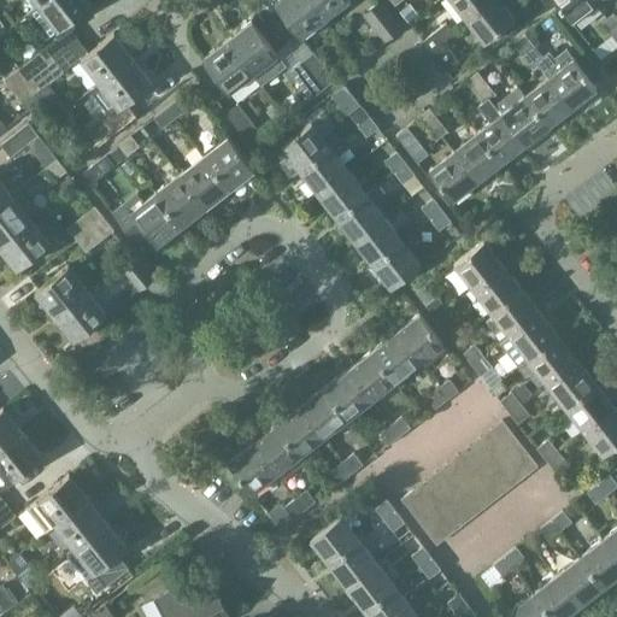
[(43,0),(39,5),(25,15),(45,40),(53,33),(57,37),(66,29),(68,31),(75,25),(69,19),(90,4),(87,0),(43,0)]
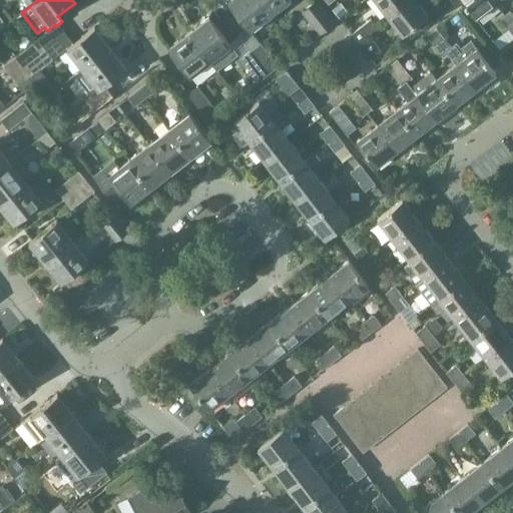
[(271,15),(259,0),(231,0),(228,3),(249,31),(271,15)]
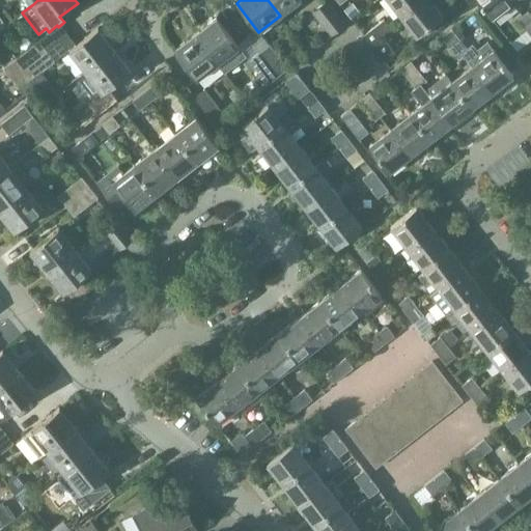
[(268,0),(280,16),(300,0),(268,0)]
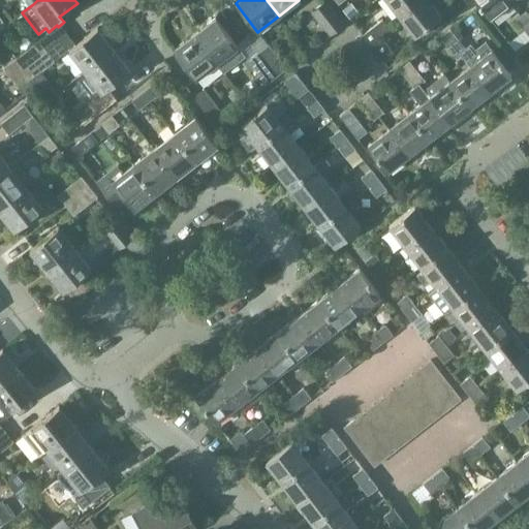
[(385,0),(398,16),(417,0),(385,0)]
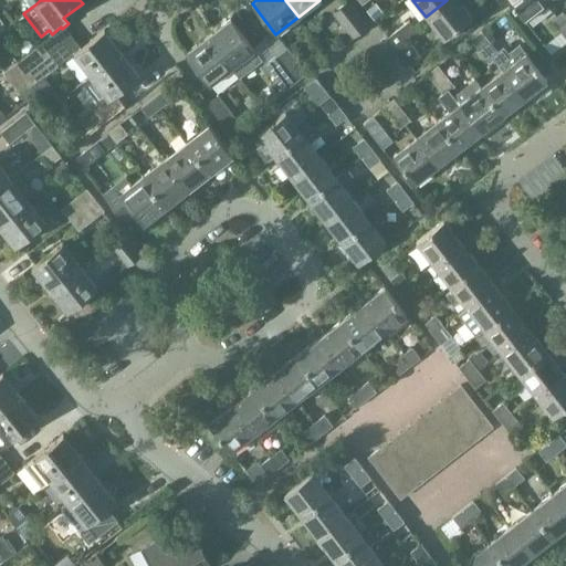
[(457,0),(447,0),(426,17),(442,39),(444,38),(449,44),(467,32),(461,24),(470,18),(457,0)]
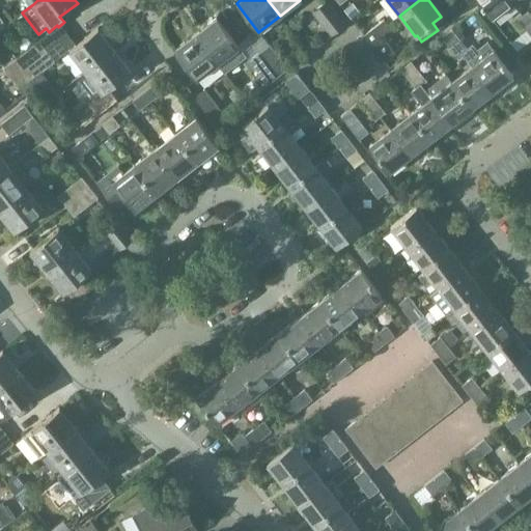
[(512,2),(510,0),(477,0),(492,18),(512,2)]
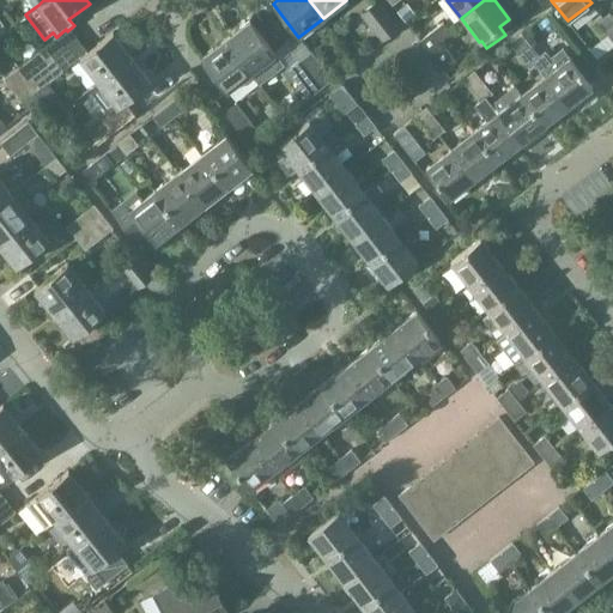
[(405,1),(395,8),(404,18),(412,11),(405,1)]
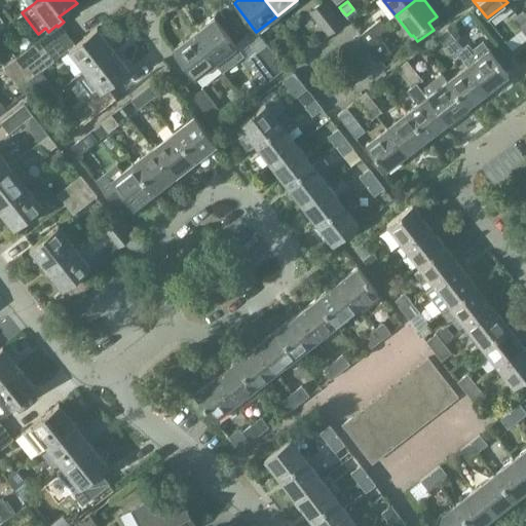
[(309,11),(328,35),(338,27),(320,3),(309,11)]
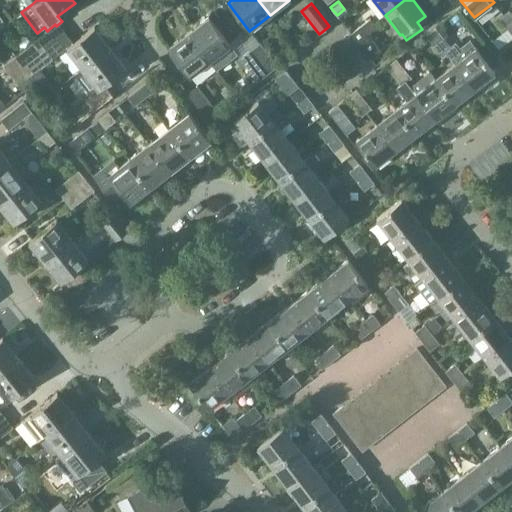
[(498,18),(506,27),(511,22),(511,14),(508,10),(498,18)]
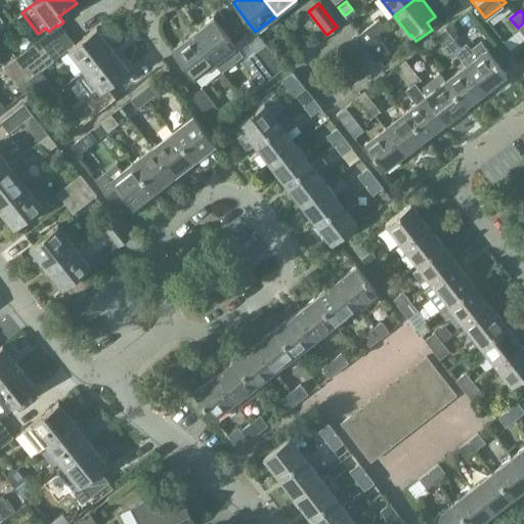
[(213,17),(192,34),(215,62),(221,72),(243,55),(235,46),(213,17)]
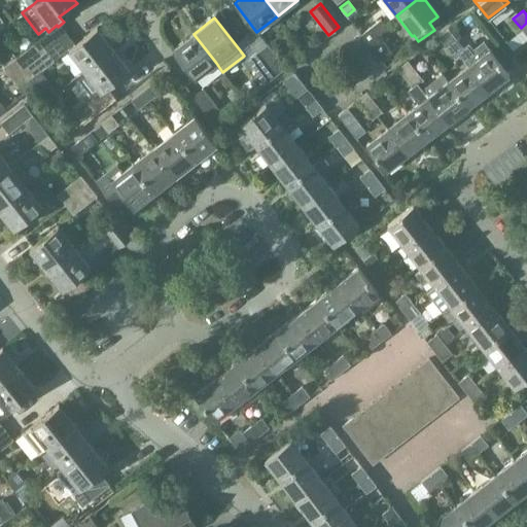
[(380,21),(370,28),(378,37),(379,36),(387,30),(380,21)]
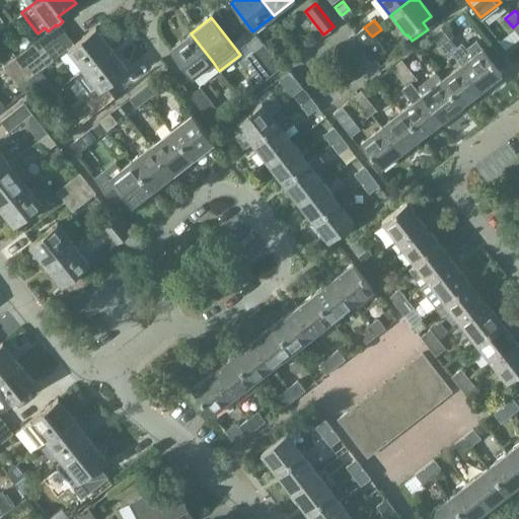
[(95,27),(67,50),(82,70),(112,49),(95,27)]
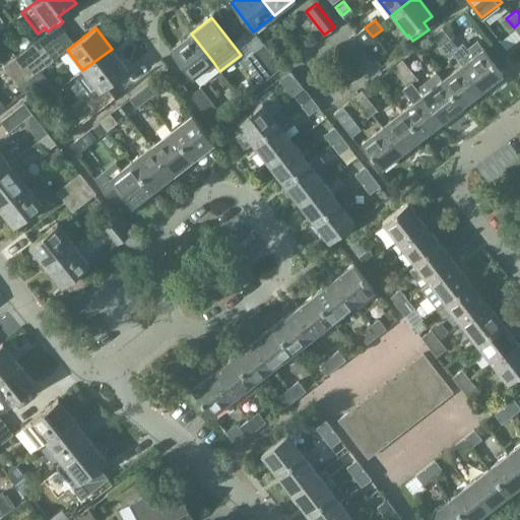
[(373,37),(365,27),(356,35),(364,44),(373,37)]
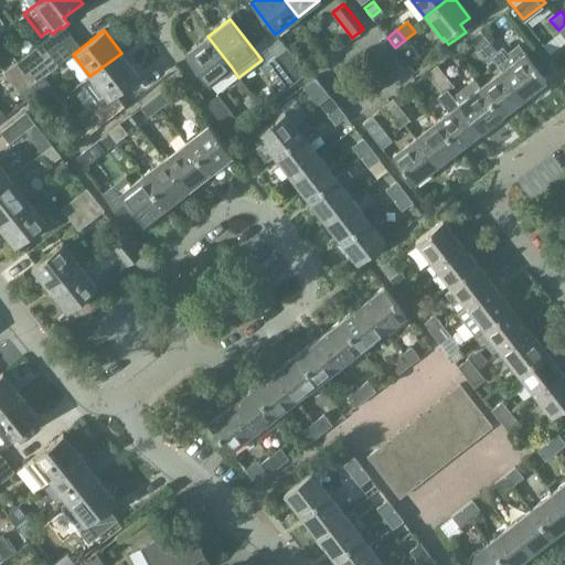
[(470,39),(478,50),(488,41),(480,31),(470,39)]
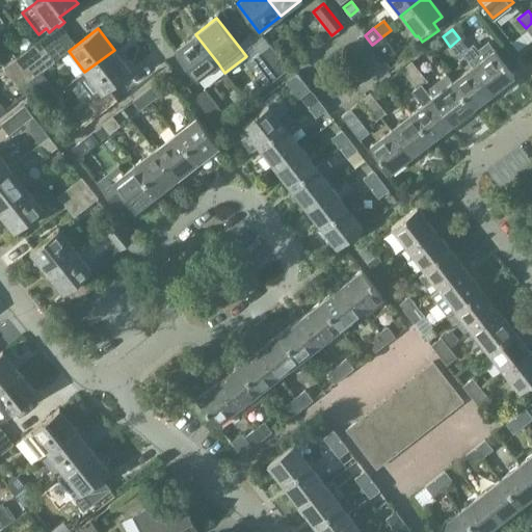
[(218,63),(195,34),(174,51),(196,80),(218,63)]
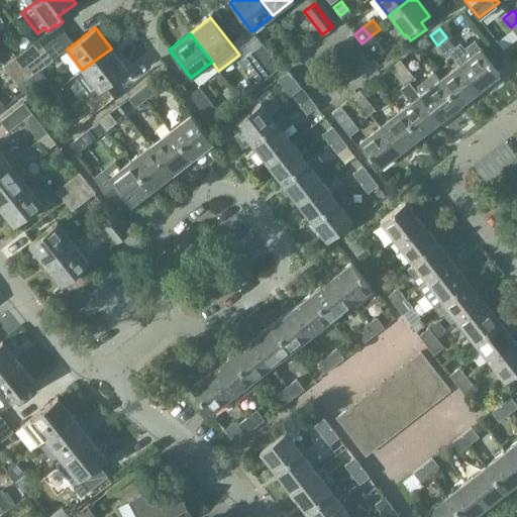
[(362,43),(374,59),(384,52),(372,35),(371,36),(362,43)]
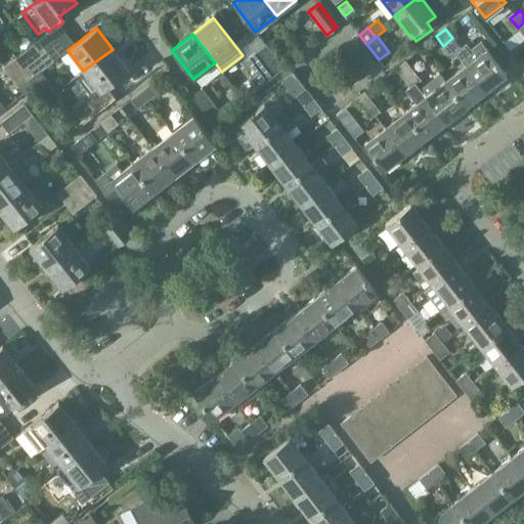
[(452,38),(443,46),(450,55),(461,48),(452,38)]
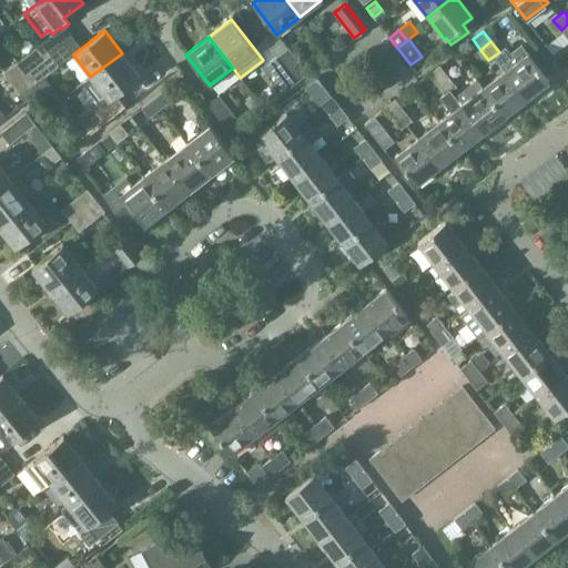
[(40,43),(16,63),(23,74),(49,54),(40,43)]
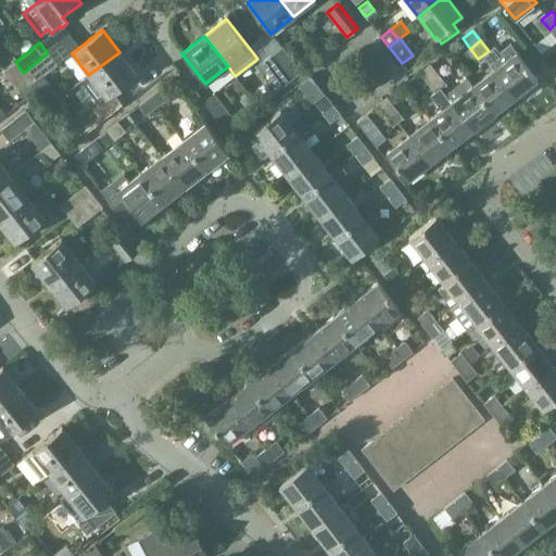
[(281,47),(272,54),(291,79),(301,72),(281,47)]
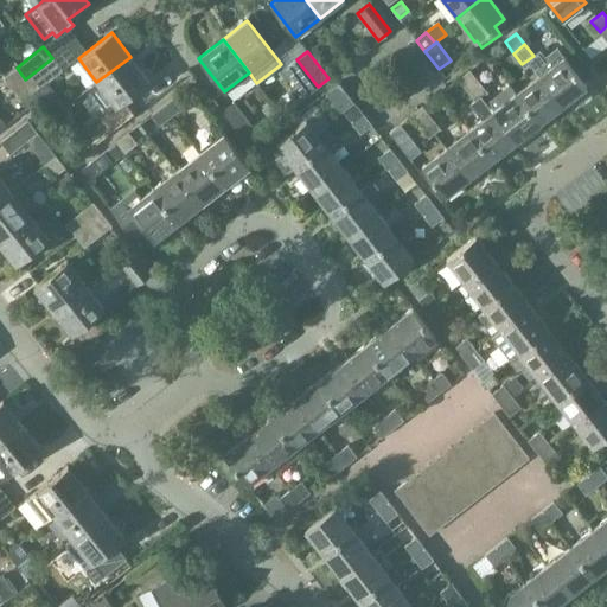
[(538,74),(562,103),(586,85),(562,55),(538,74)]
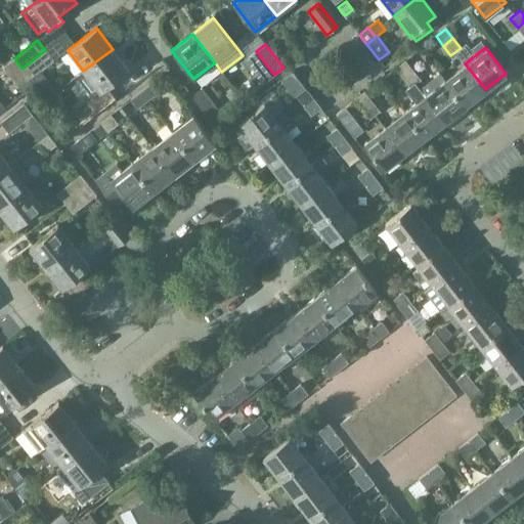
[(83,71),(76,77),(91,97),(99,91),(128,70),(113,49),(83,71)]
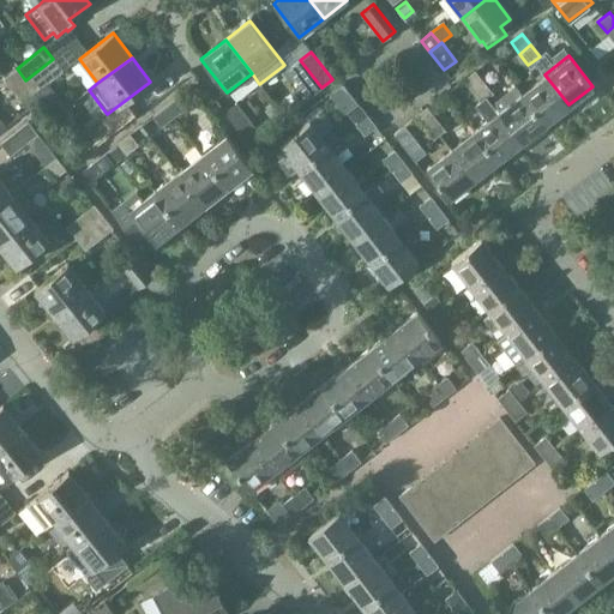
[(53,59),(25,80),(35,92),(36,92),(47,83),(62,71),(53,59)]
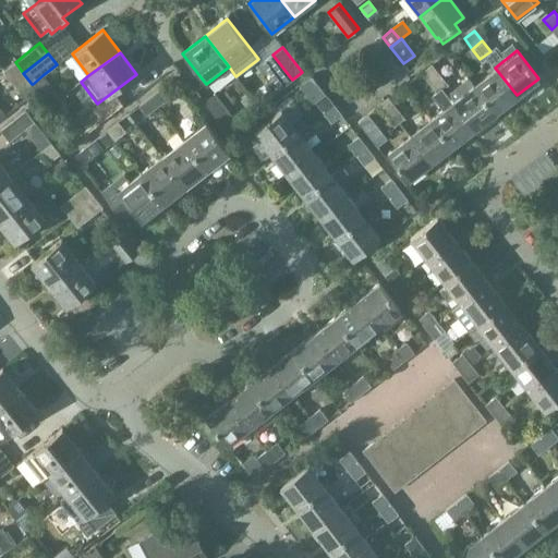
[(292,80),(273,55),(263,62),(282,87),(292,80)]
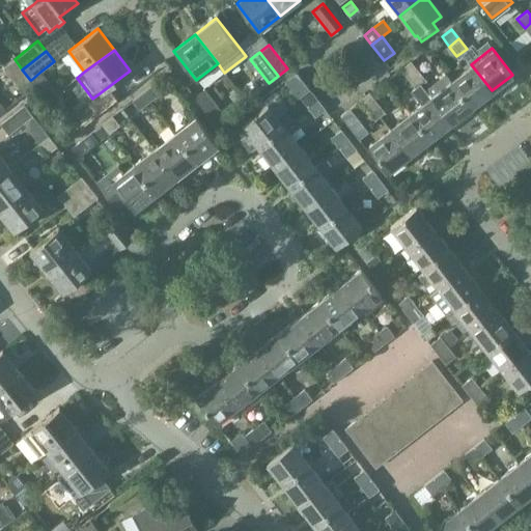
[(15,59),(3,68),(19,88),(22,86),(30,80),(22,70),(15,59)]
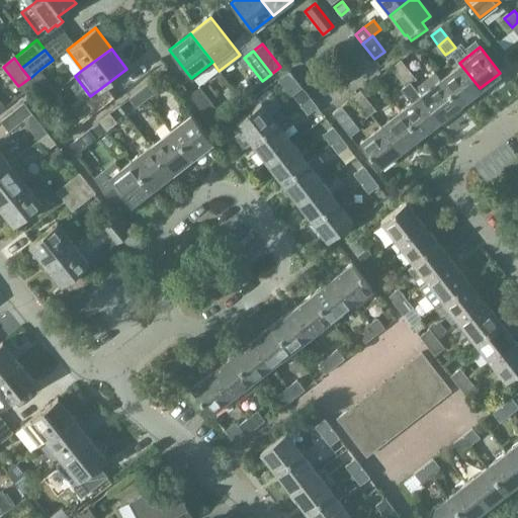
[(391,67),(398,77),(408,69),(401,60),(391,67)]
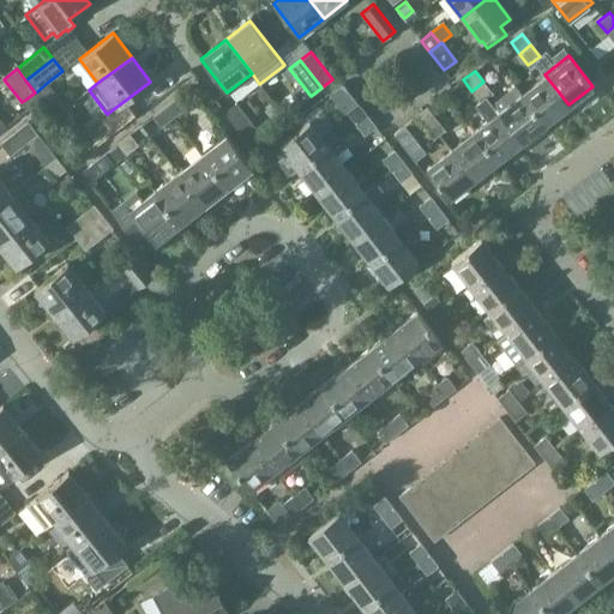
[(521,92),(545,124),(569,104),(545,74),(521,92)]
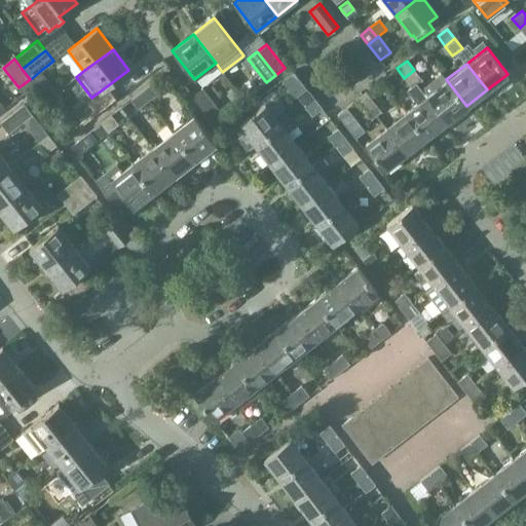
[(404,78),(411,85),(412,87),(417,84),(421,80),(414,70),(404,78)]
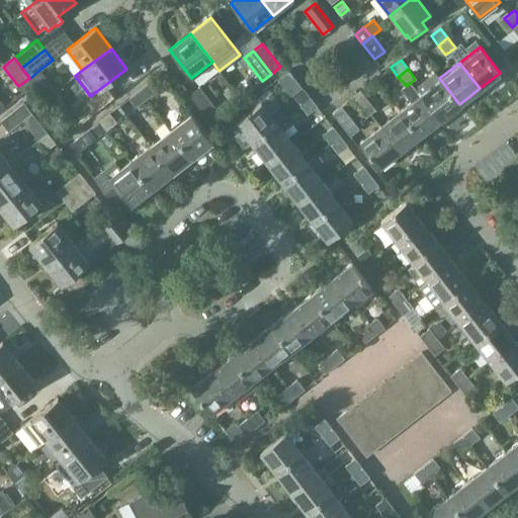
[(39,70),(30,78),(47,98),(56,91),(39,70)]
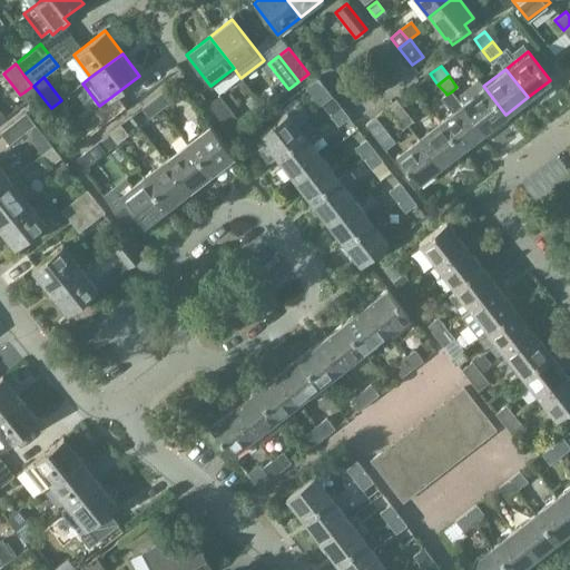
[(318,77),(306,86),(314,96),(325,87),(318,77)]
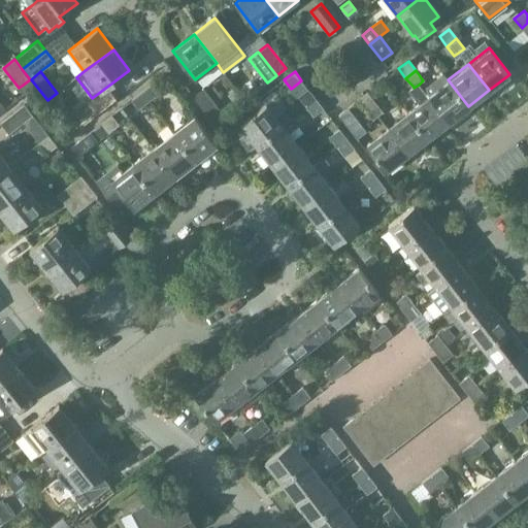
[(422,89),(448,122),(468,106),(448,79),(442,72),(422,89)]
